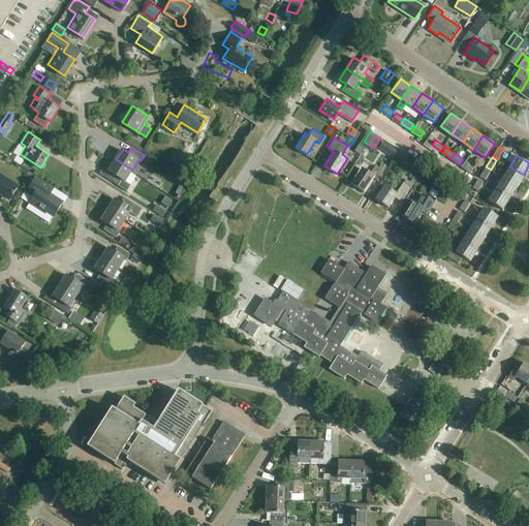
[(116,159),(109,169),(114,173),(111,179),(127,189),(131,184),(125,180),(132,169),(116,159)]
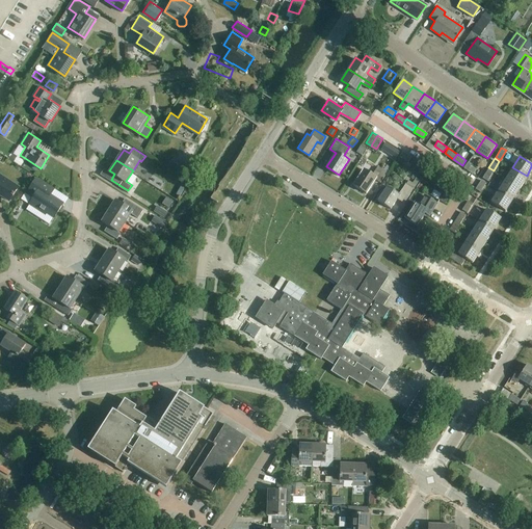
[(473,173),(476,167),(468,162),(464,166),(473,173)]
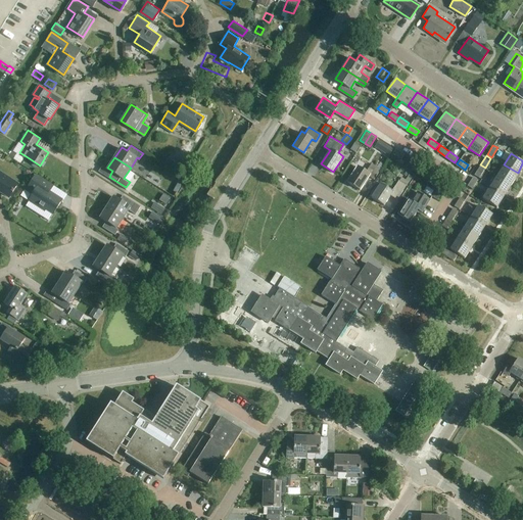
[(370,174),(374,177),(381,168),(376,164),(372,161),(369,167),(366,171),(358,166),(347,181),(360,189),(370,174)]
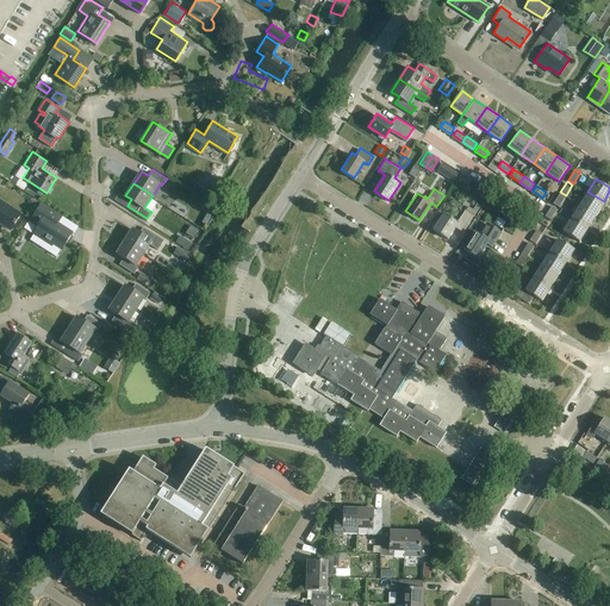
[(559,205),(566,195),(560,192),(554,202),(559,205)]
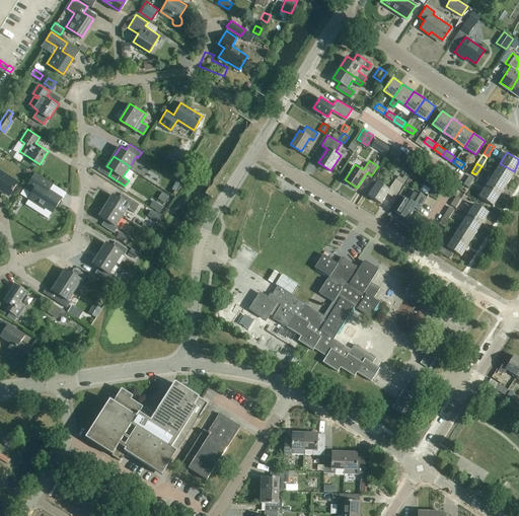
[(507,182),(514,171),(500,163),(494,173),(507,182)]
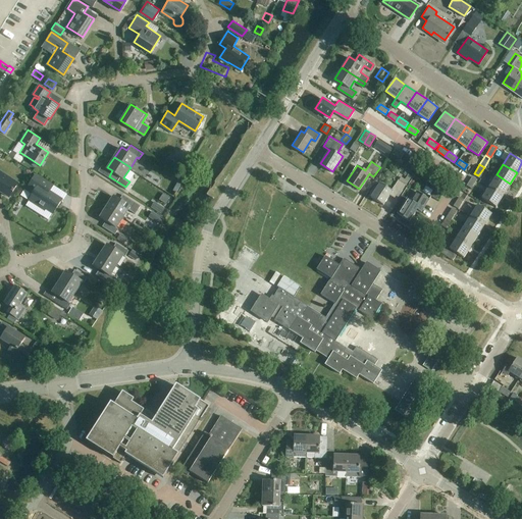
[(18,182),(0,169),(0,191),(1,190),(10,195),(18,182)]
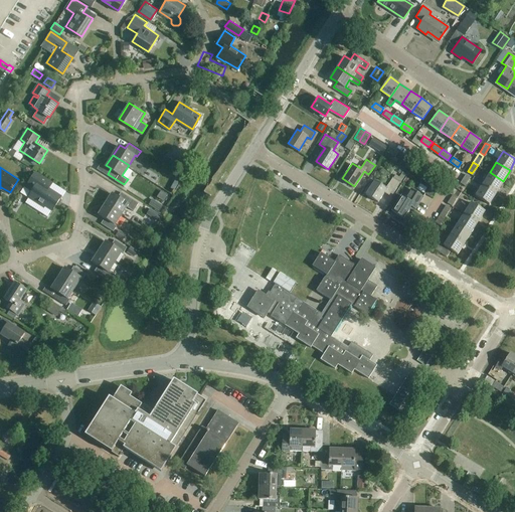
[(51,209),(61,193),(48,186),(52,179),(34,168),(25,182),(32,186),(26,195),(43,205),(43,204),(51,209)]
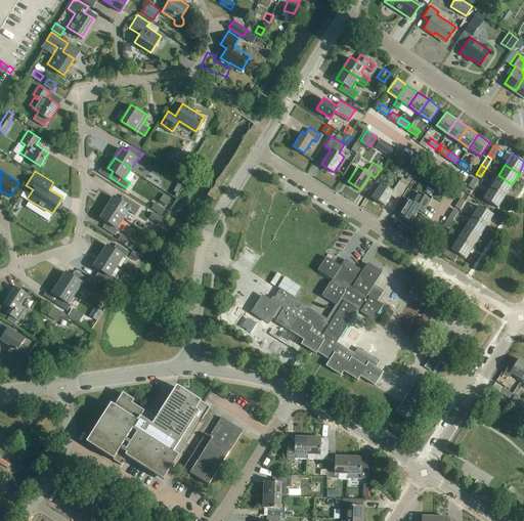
[(404,189),(412,175),(409,173),(405,179),(402,177),(397,185),(393,190),(382,183),(373,197),(386,205),(392,194),(398,199),(404,189)]
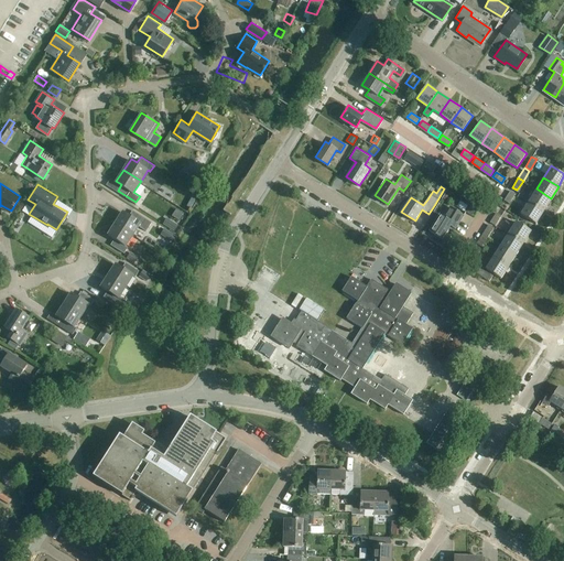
[(543,211),(551,198),(537,189),(529,201),(543,211)]
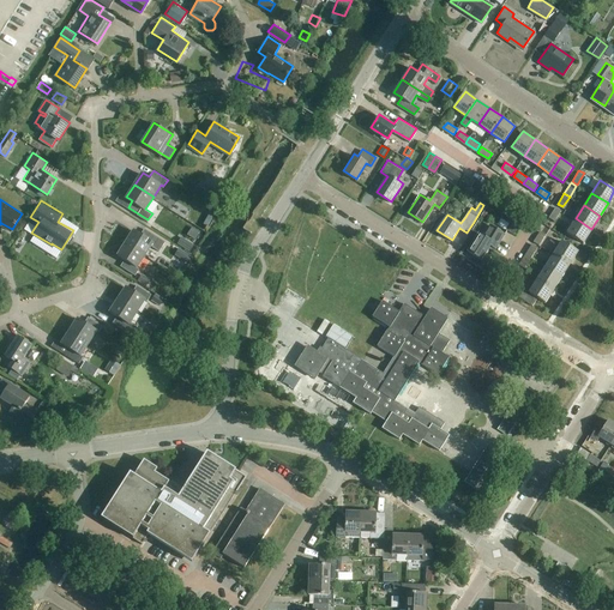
[(554,221),(561,210),(555,206),(549,217),(554,221)]
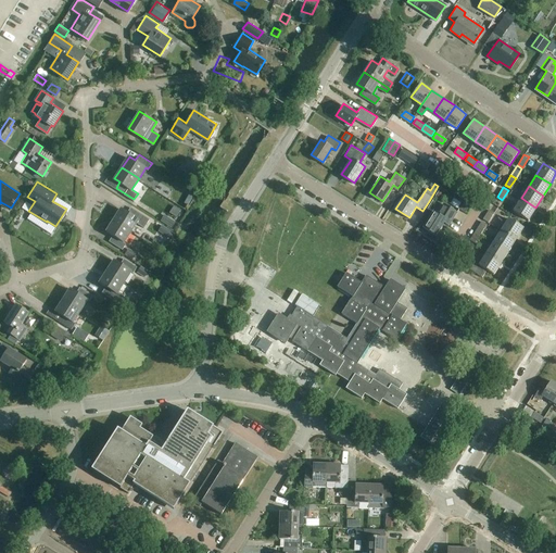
[(439,208),(442,203),(436,198),(432,203),(439,208)]
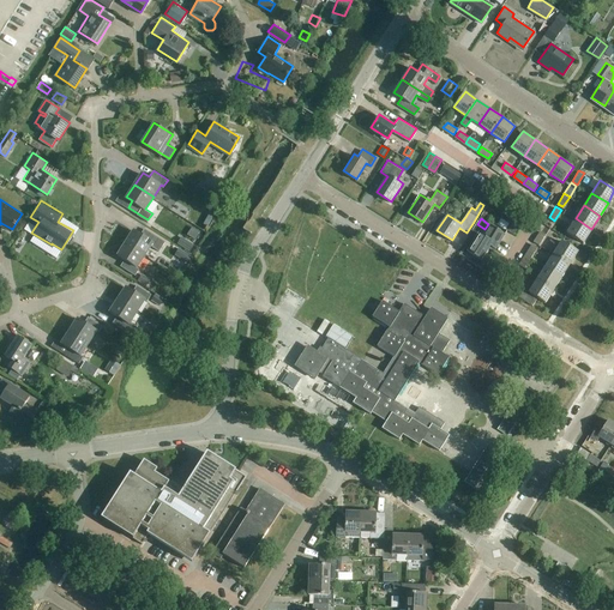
[(583,242),(591,229),(576,218),(567,231),(583,242)]
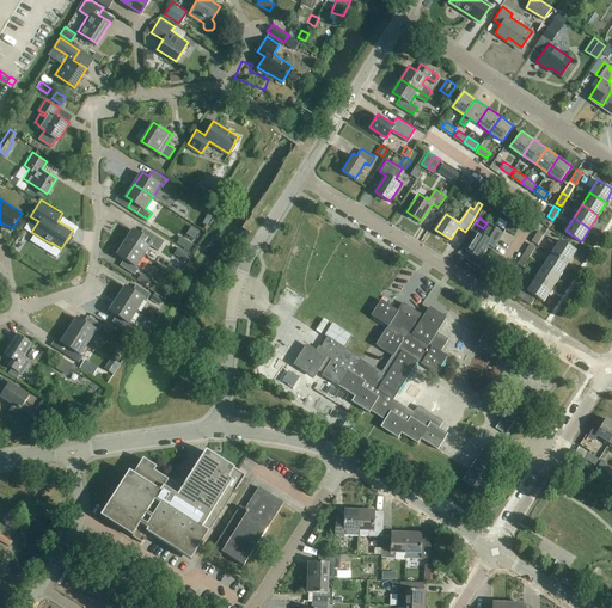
[(36,223),(29,219),(24,227),(31,232),(36,223)]
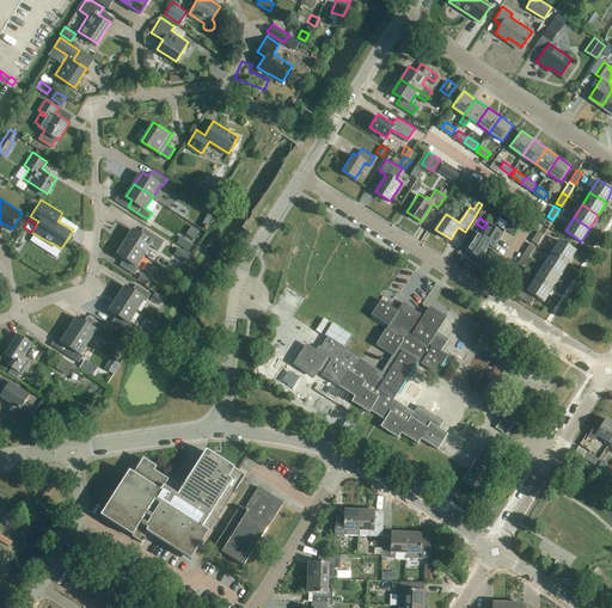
[(103,245),(116,228),(110,223),(97,240),(103,245)]
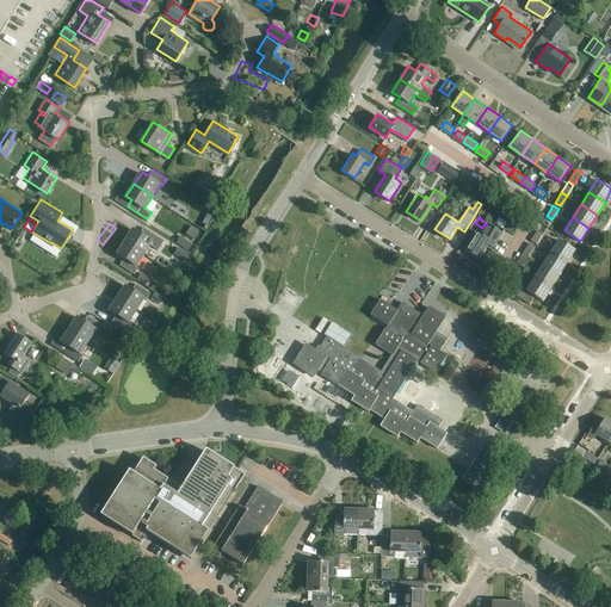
[(470,252),(477,256),(487,242),(493,246),(503,231),(489,223),(482,235),(476,230),(464,248),(466,249),(464,252),(469,255),(470,252)]
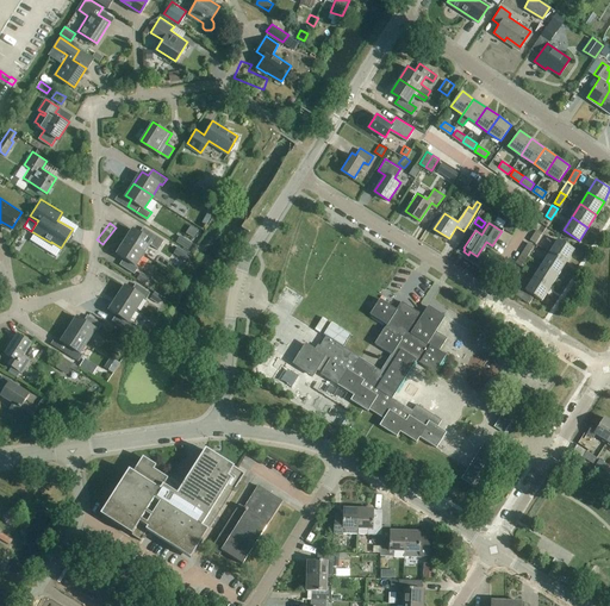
[(125,239),(144,252),(150,243),(159,248),(165,239),(144,226),(139,232),(134,227),(125,239)]
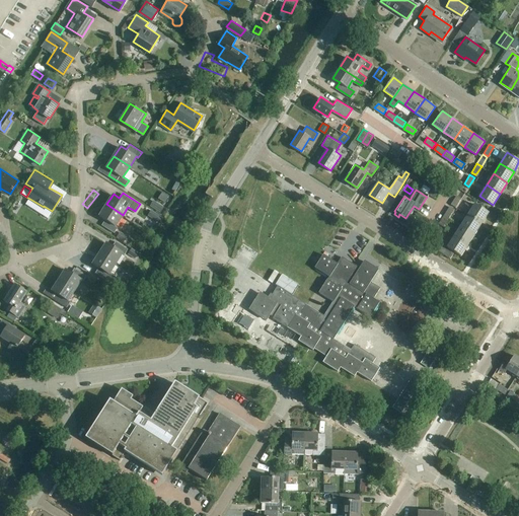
[(456,206),(461,198),(456,195),(451,203),(456,206)]
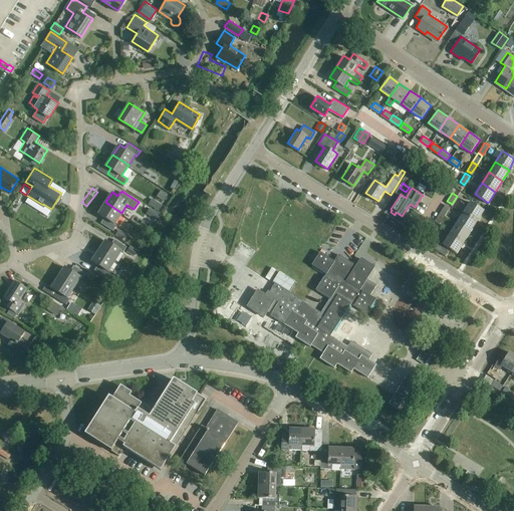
[(159,210),(163,204),(153,198),(149,203),(159,210)]
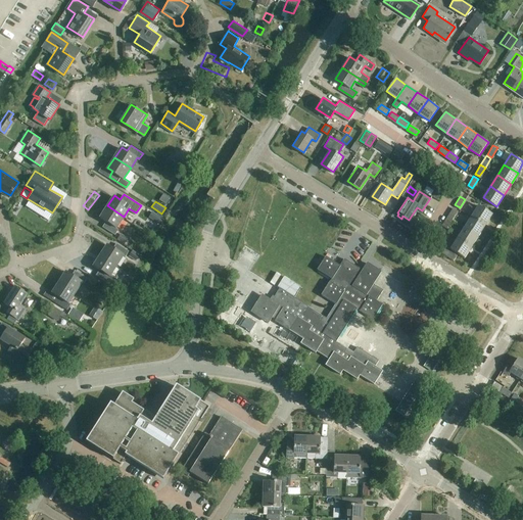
[(472,216),(485,224),(492,213),(478,204),(472,216)]
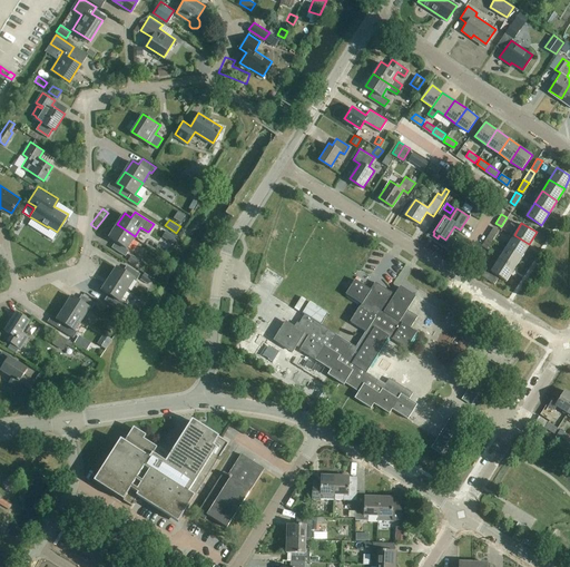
[(128,247),(135,236),(117,224),(110,236),(116,240),(112,246),(126,254),(129,248),(128,247)]
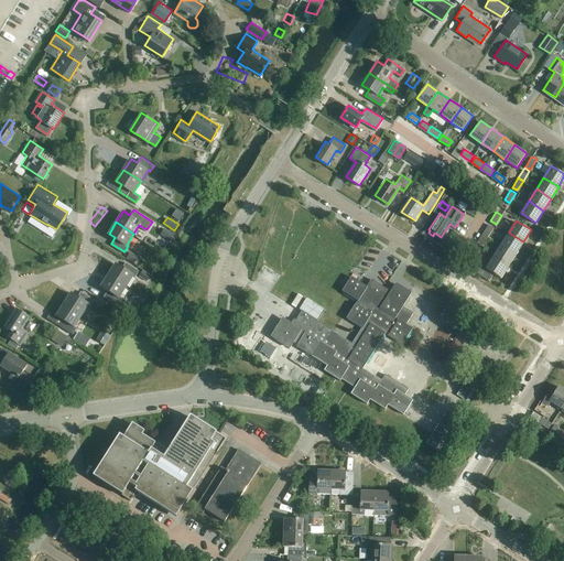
[(483,233),(488,236),(494,226),(489,223),(483,233)]
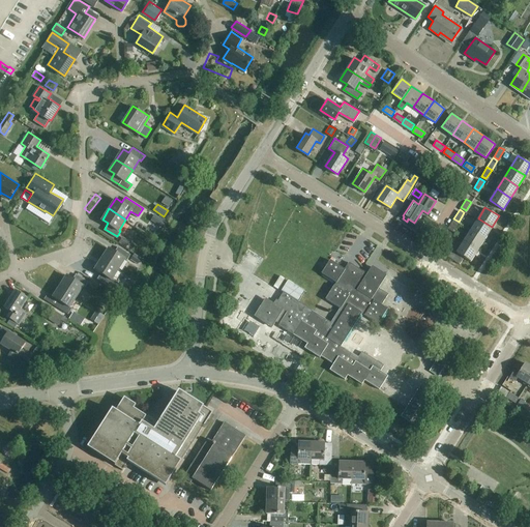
[(164,226),(167,222),(156,214),(153,220),(164,226)]
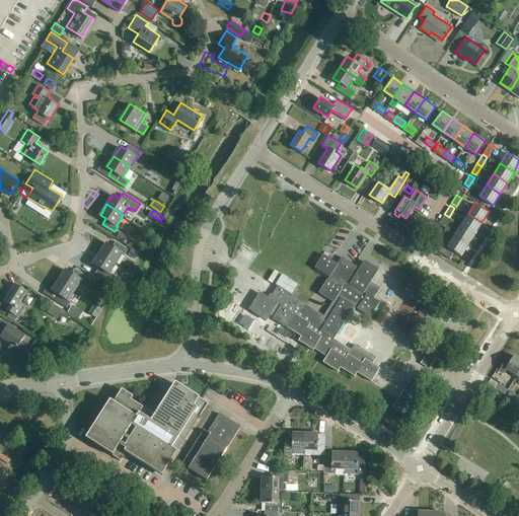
[(444,226),(449,217),(444,214),(439,223),(444,226)]
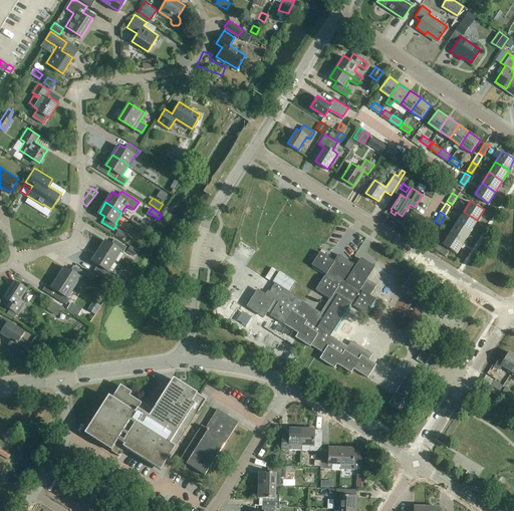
[(470,231),(477,220),(464,212),(457,222),(470,231)]
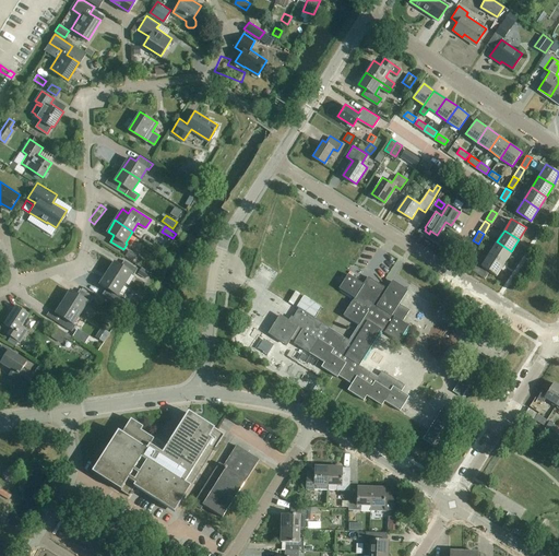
[(503,262),(511,251),(497,241),(489,253),(503,262)]
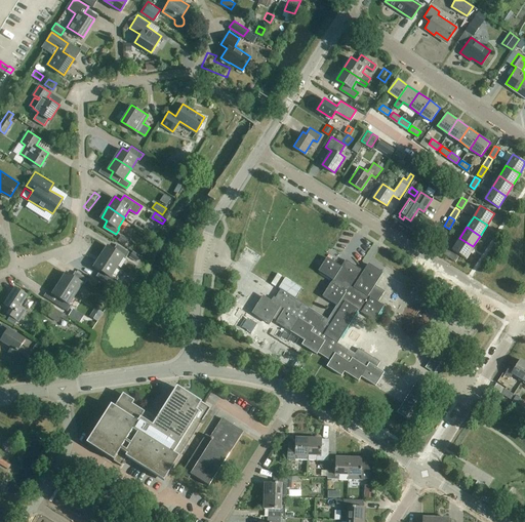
[(442,239),(447,231),(443,228),(437,236),(442,239)]
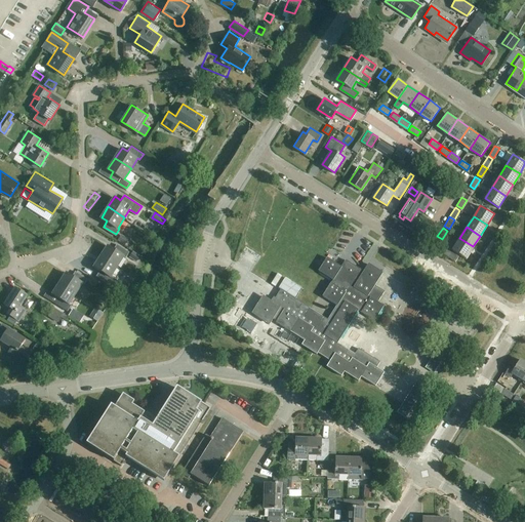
[(125,244),(129,238),(122,233),(118,239),(125,244)]
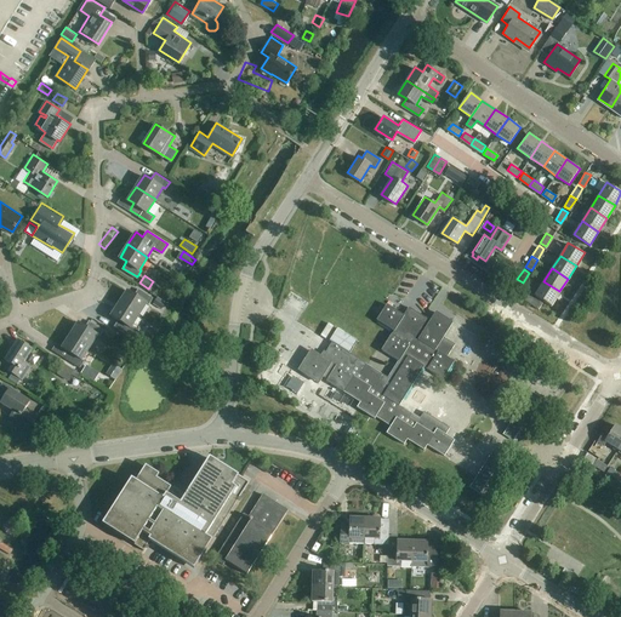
[(551,304),(559,291),(543,281),(535,293),(530,291),(525,300),(539,308),(543,300),(551,304)]
